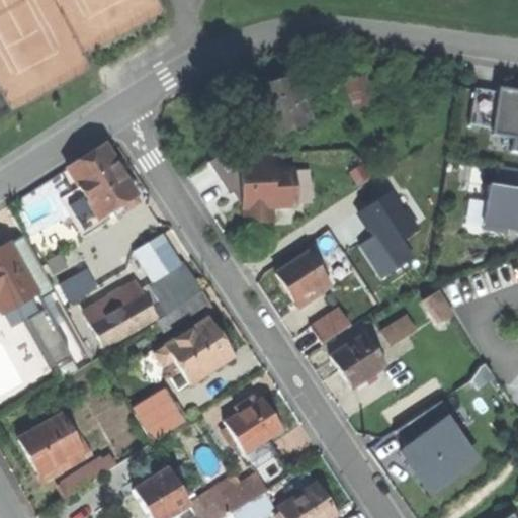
[(259,83),(273,132),(312,119),(296,72),(277,78),(259,83)]
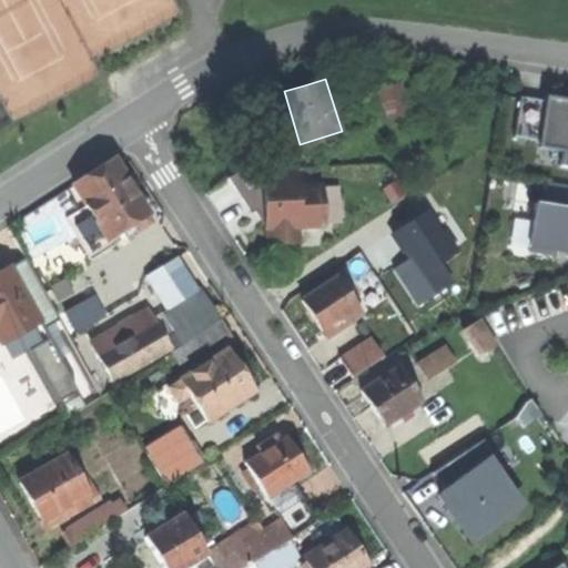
[(381,85),(388,115),(408,110),(401,81),(381,85)]
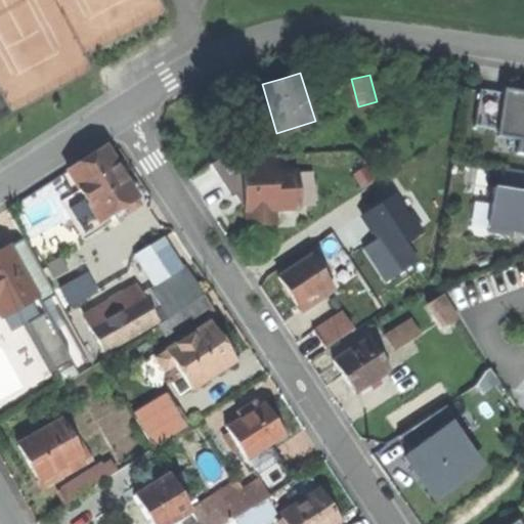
[(522,92),(498,88),(498,93),(493,126),(492,134),(516,137),(514,150),(523,151),(523,97),(521,97),(522,92)]
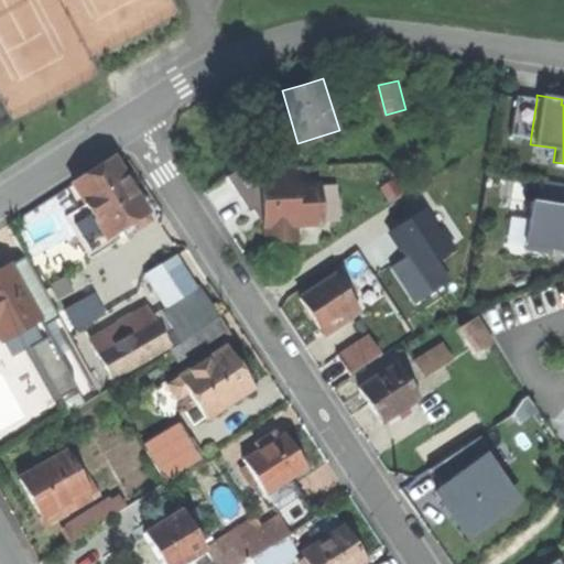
[(509,132),(531,136),(537,100),(513,97),(509,132)]
